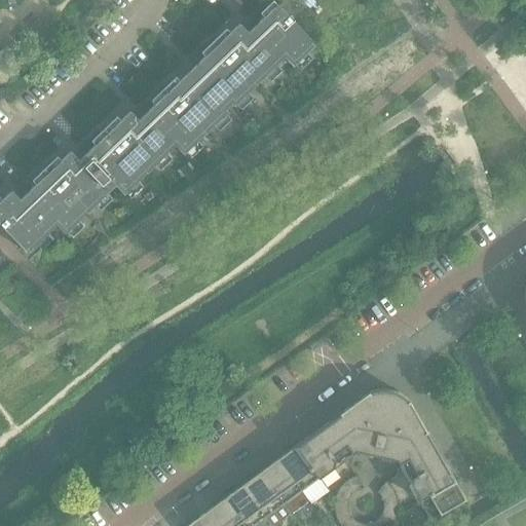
[(303,7),(296,0),(285,0),(278,6),(291,19),(303,7)]
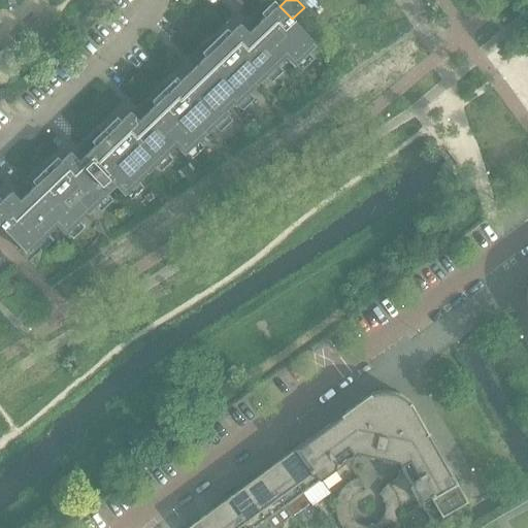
[(317,45),(292,19),(279,6),(277,5),(249,33),(278,64),(285,58),(294,67),(317,45)]
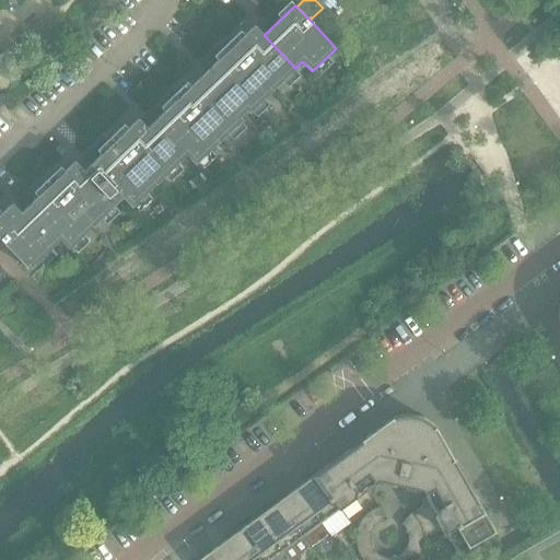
[(295,68),(264,35),(255,25),(201,77),(238,116),(245,109),(248,113),(295,68)]
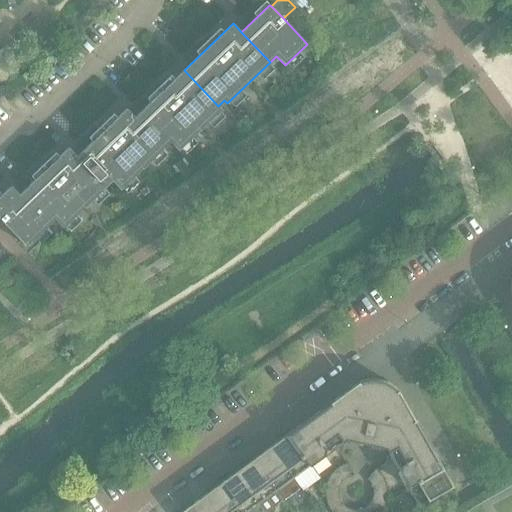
[(178,150),(221,109),(218,106),(184,70),(135,117),(164,148),(170,142),(178,150)]
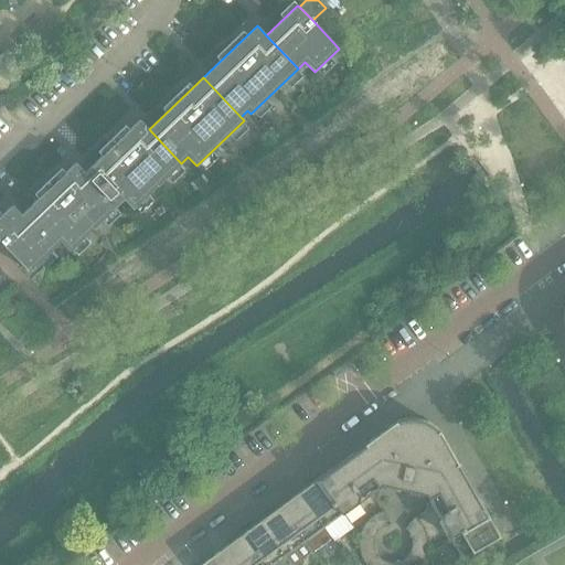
[(181,163),(149,129),(139,120),(85,172),(117,206),(124,200),(132,209),(181,163)]
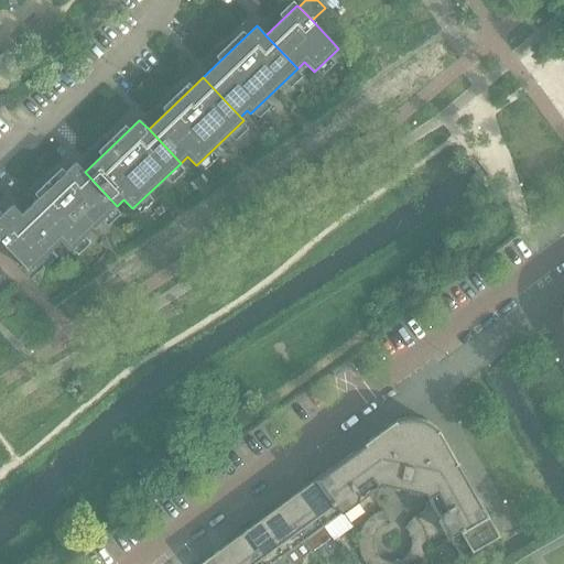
[(117,206),(85,172),(75,163),(21,215),(35,230),(53,249),(60,241),(69,251),(117,206)]
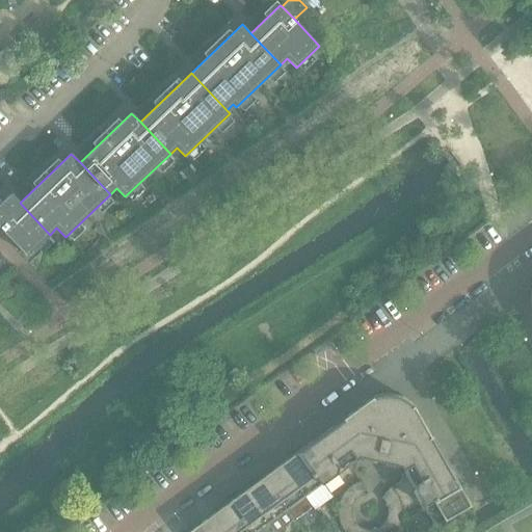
[(50,235),(33,217),(20,203),(11,193),(0,204),(0,228),(27,256),(50,235)]
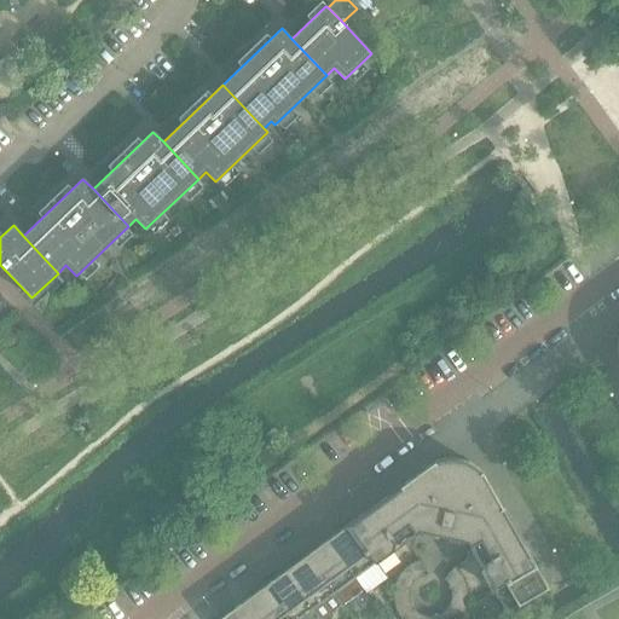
[(443,537),(460,461),(457,461),(449,460),(439,461),(434,463),(433,462),(399,487),(400,489),(389,497),(388,495),(347,525),(376,563),(393,551),(393,545),(399,545),(416,533),(418,531),(443,537)]
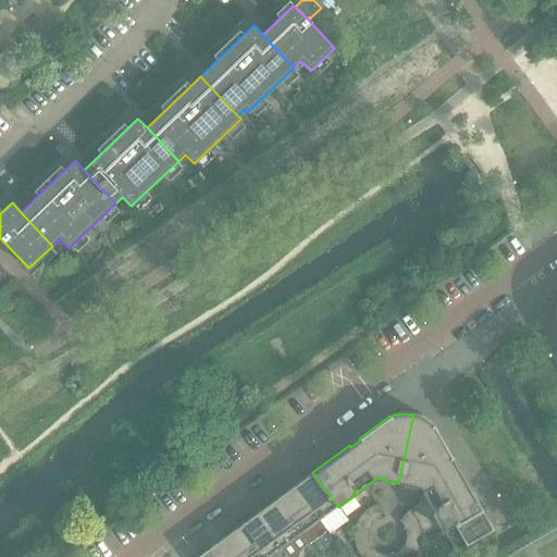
[(481,509),(458,468),(456,469),(450,459),(453,458),(433,425),(432,425),(426,420),(419,417),(413,415),(398,483),(420,487),(421,490),(431,506),(435,508),(434,512),(444,530),(481,509)]
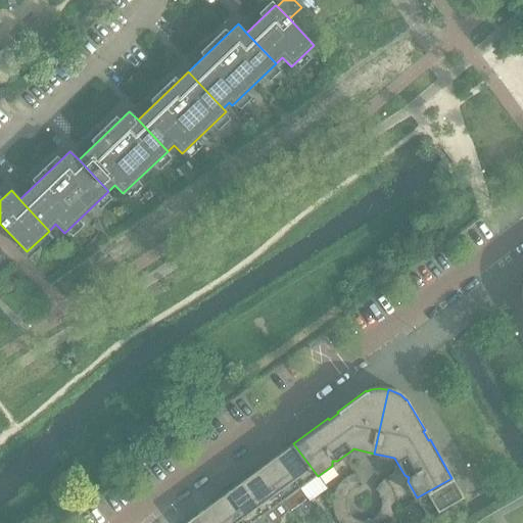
[(318,476),(293,443),(276,457),(299,489),(318,476)]
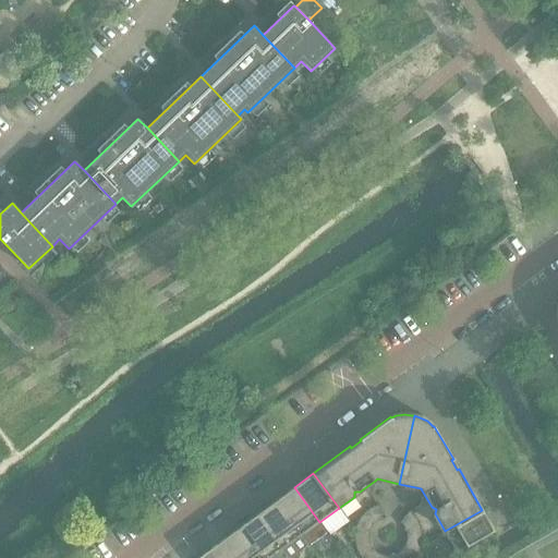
[(319,522),(294,487),(275,501),(300,536),(301,535),(308,546),(327,533),(319,522)]
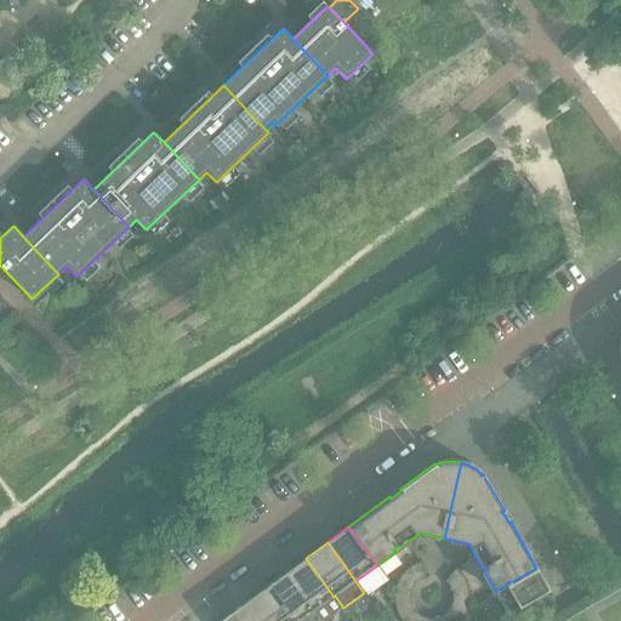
[(334,597),(306,558),(284,574),(312,613),(334,597)]
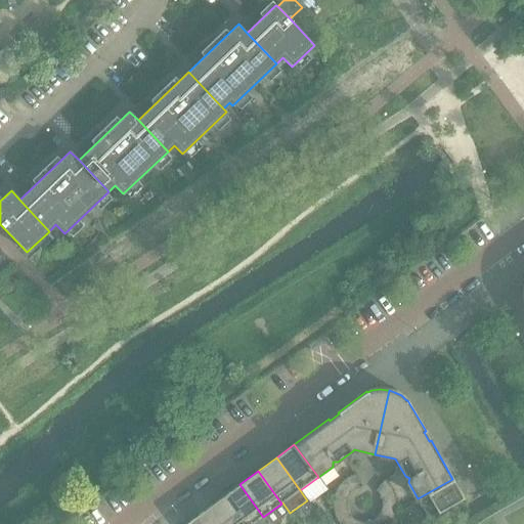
[(359,487),(355,474),(350,476),(357,488),(359,487)]
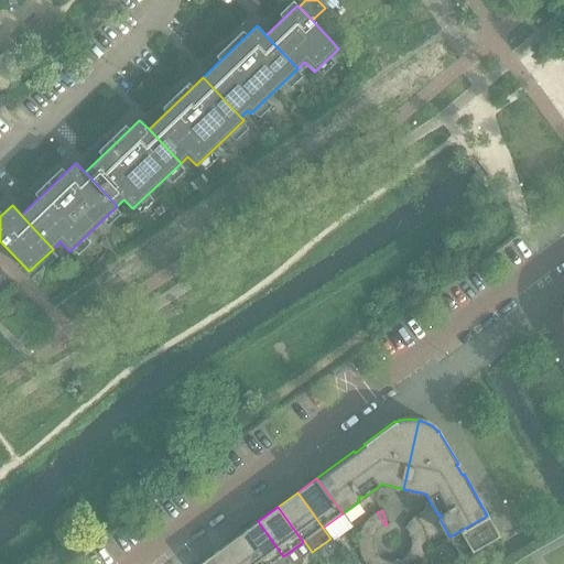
[(384,525),(377,512),(376,513),(369,518),(368,519),(379,529),(381,527),(384,525)]
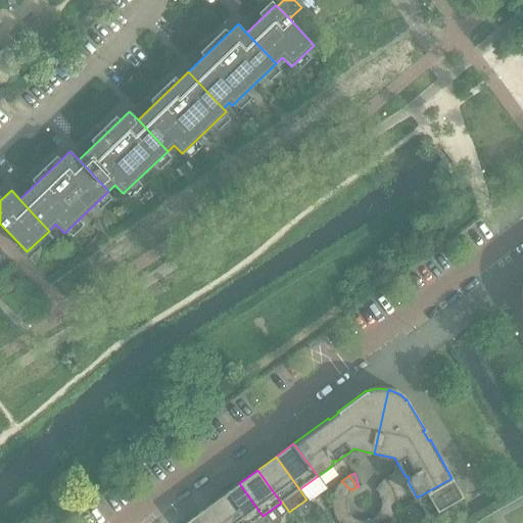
[(437,512),(463,497),(452,478),(417,497),(428,518),(437,512)]
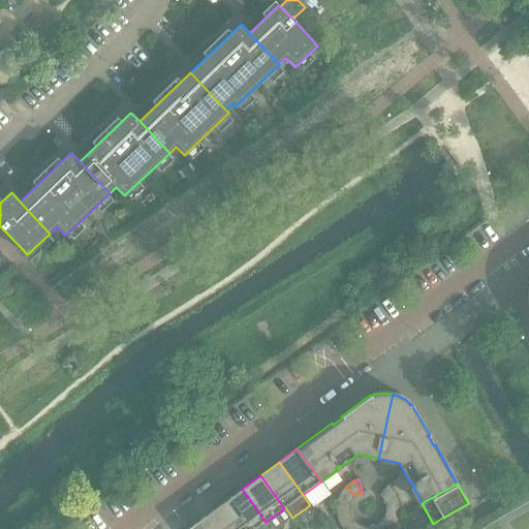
[(381,498),(392,489),(389,486),(387,485),(379,495),(380,497),(381,498)]
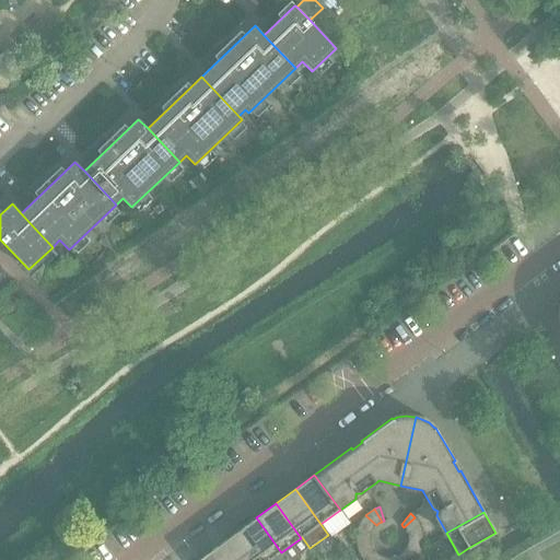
[(376,525),(365,515),(361,520),(359,524),(372,529),(374,527),(376,525)]
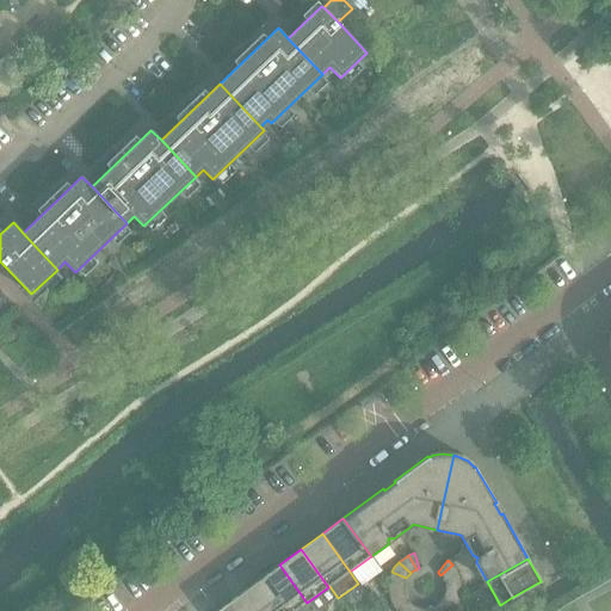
[(295,610),(307,603),(279,565),(259,580),(282,610),(295,610)]
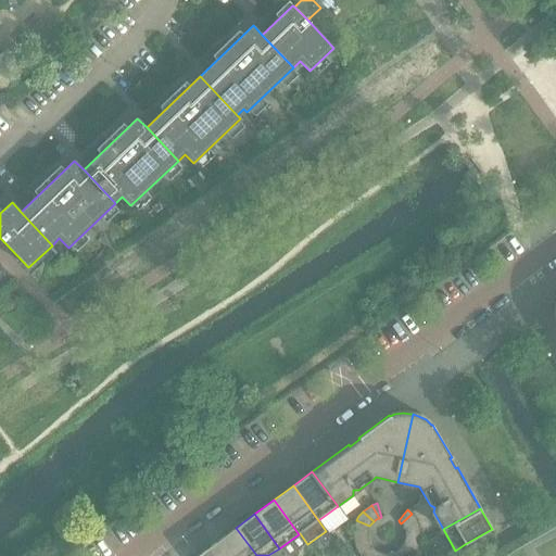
[(417,522),(414,516),(412,514),(401,523),(403,527),(404,529),(417,522)]
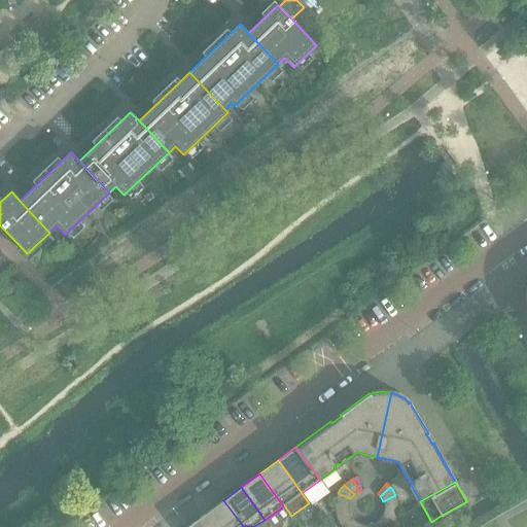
[(349,500),(350,498),(338,493),(337,495),(335,502),(348,504),(349,500)]
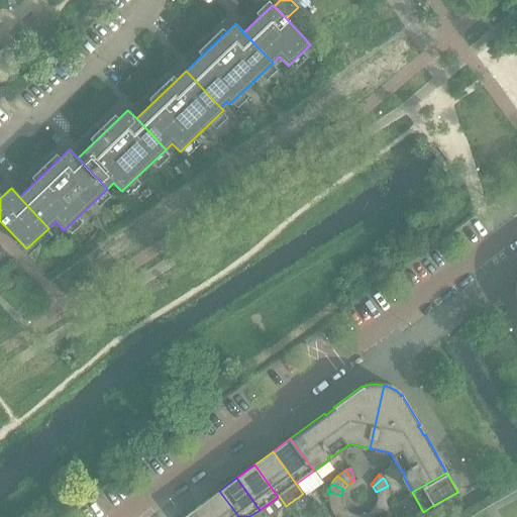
[(390,493),(388,486),(376,492),(377,495),(377,497),(390,496),(390,493)]
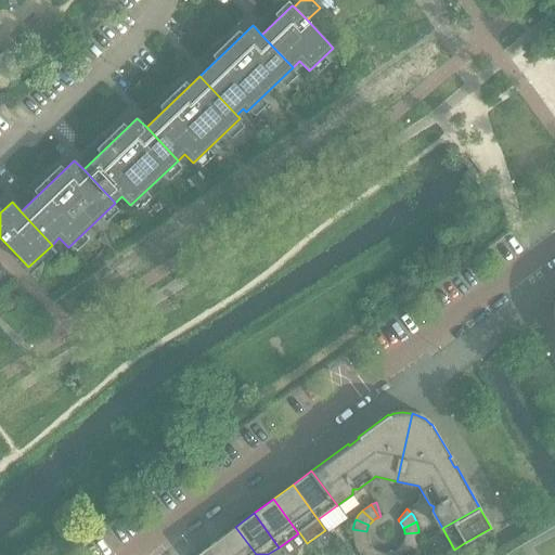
[(256,554),(235,527),(216,541),(227,554),(256,554)]
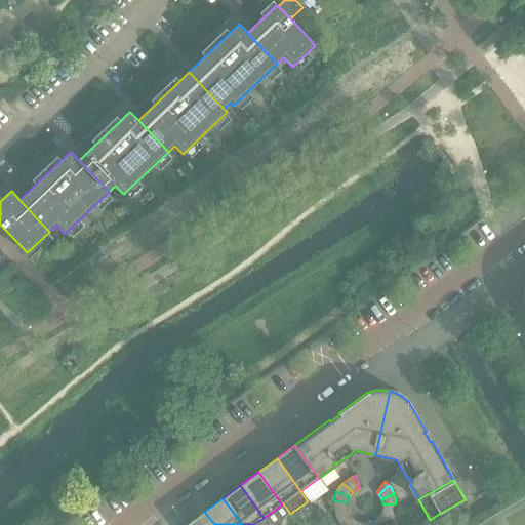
[(347,509),(347,503),(347,502),(333,500),(333,508),(333,512),(347,509)]
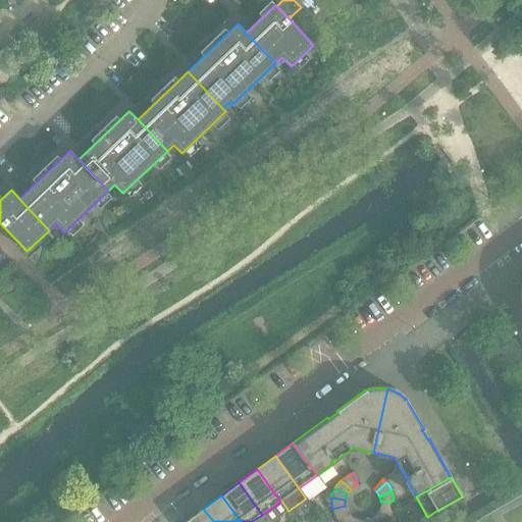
[(394,510),(394,503),(394,501),(380,502),(380,506),(379,508),(393,511),(394,510)]
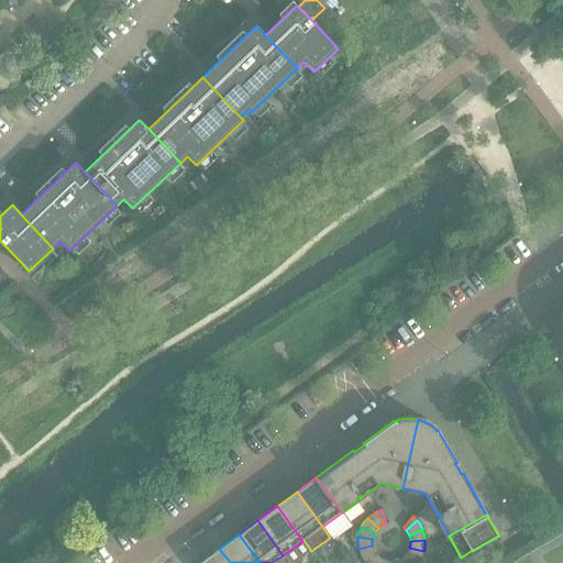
[(362,559),(374,552),(372,547),(372,545),(357,549),(359,552),(362,559)]
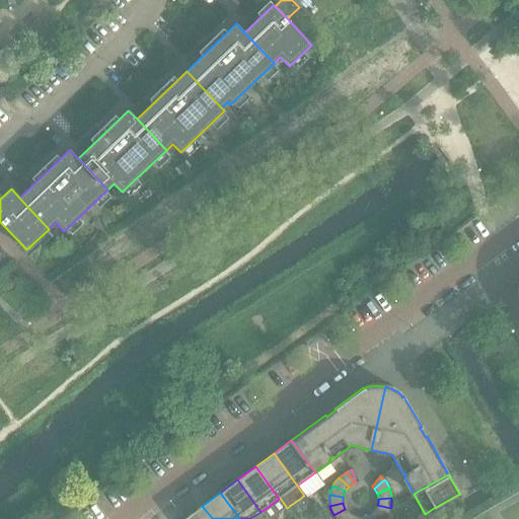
[(388,514),(390,508),(377,505),(376,508),(375,510),(386,517),(388,514)]
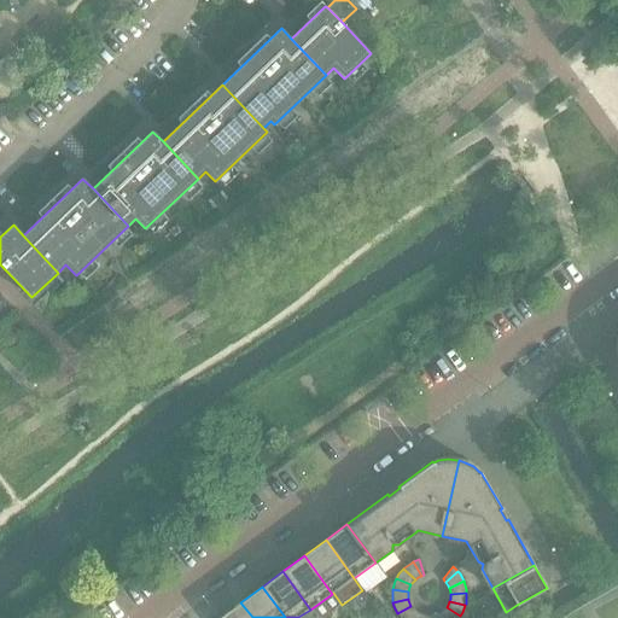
[(252,617),(240,602),(220,617),(219,617),(252,617)]
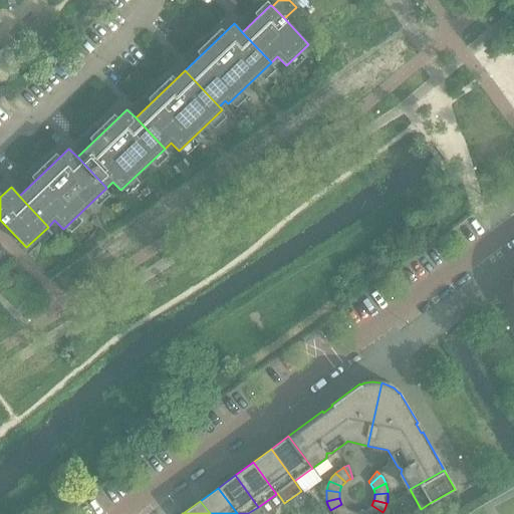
[(332,513),(340,513),(345,508),(343,506),(341,504),(330,510),(332,513)]
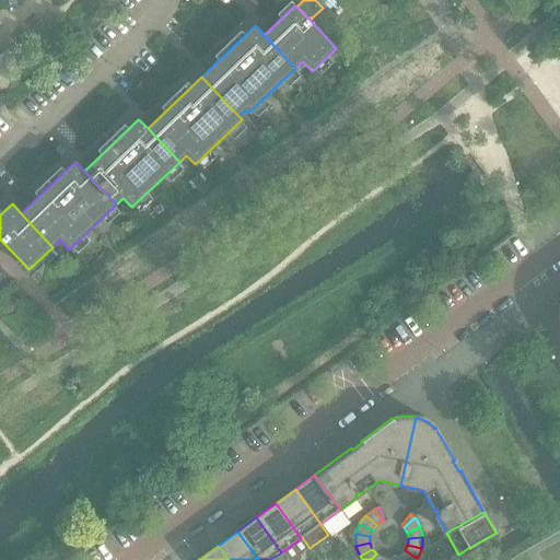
[(415,559),(417,558),(405,550),(400,555),(404,559),(415,559)]
